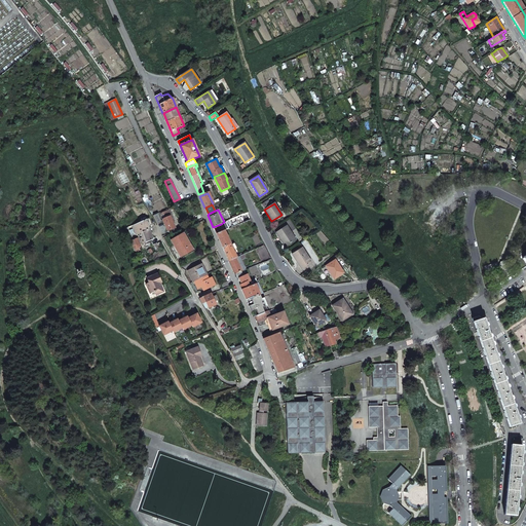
[(173,222),(170,216),(167,211),(160,214),(167,231),(175,228),(173,222)]
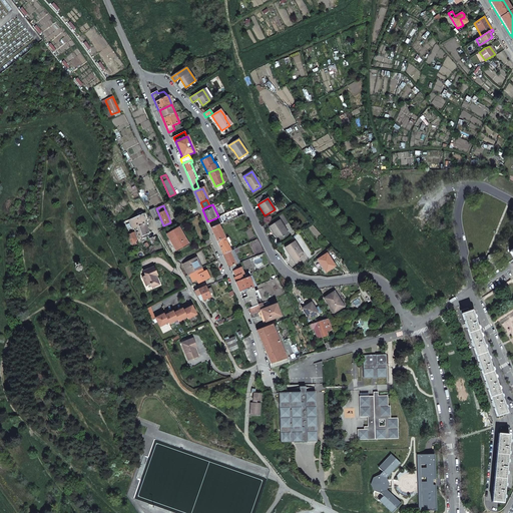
[(145,212),(129,219),(132,229),(137,227),(139,233),(137,234),(138,238),(149,233),(145,223),(147,222),(146,220),(145,221),(143,215),(146,214),(145,212)]
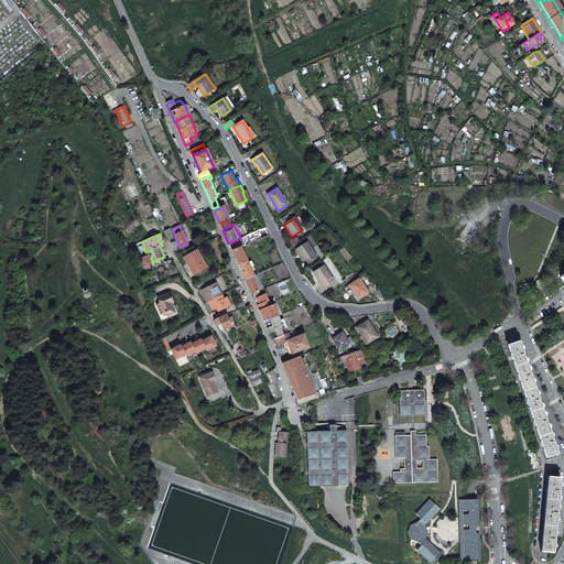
[(232,251),(240,248),(237,240),(228,243),(232,251)]
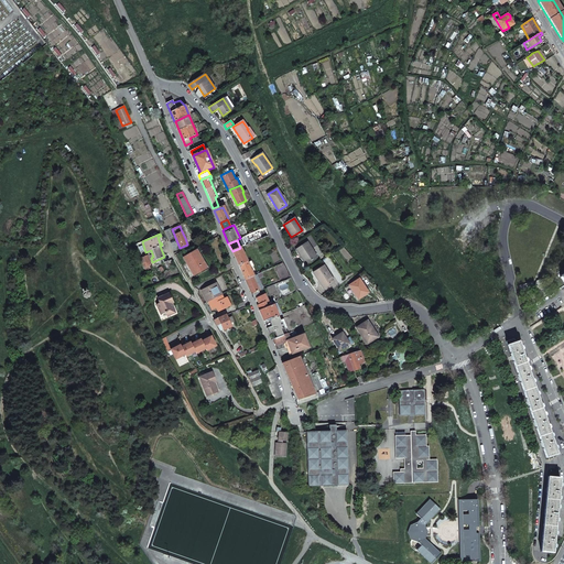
[(307,242),(296,249),(306,264),(316,258),(307,242)]
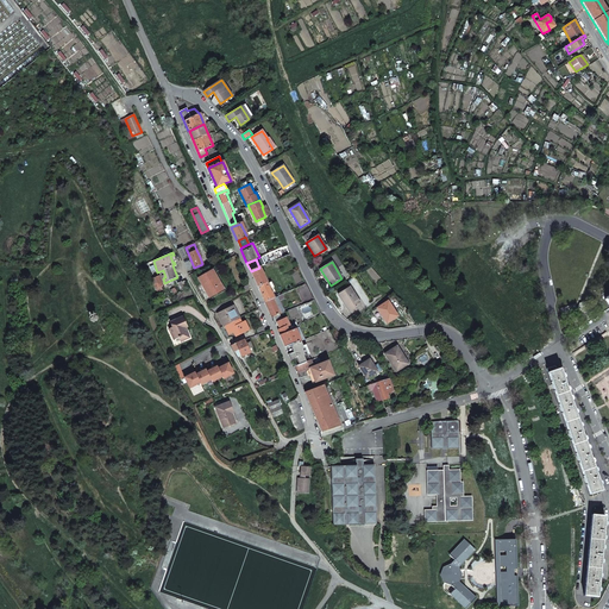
[(251,271),(257,286),(267,282),(259,267),(259,268),(251,271)]
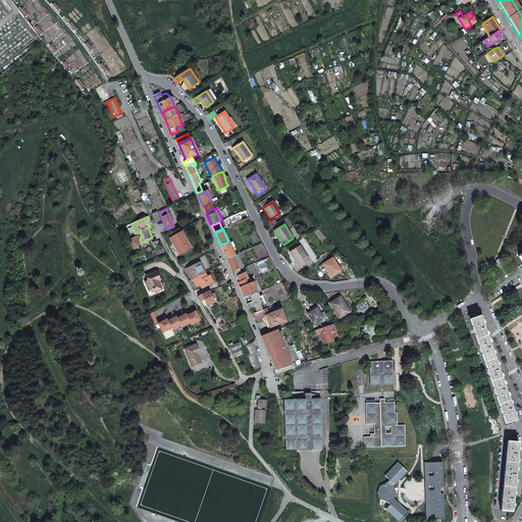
[(181,231),(169,239),(172,244),(175,243),(181,254),(192,248),(181,231)]
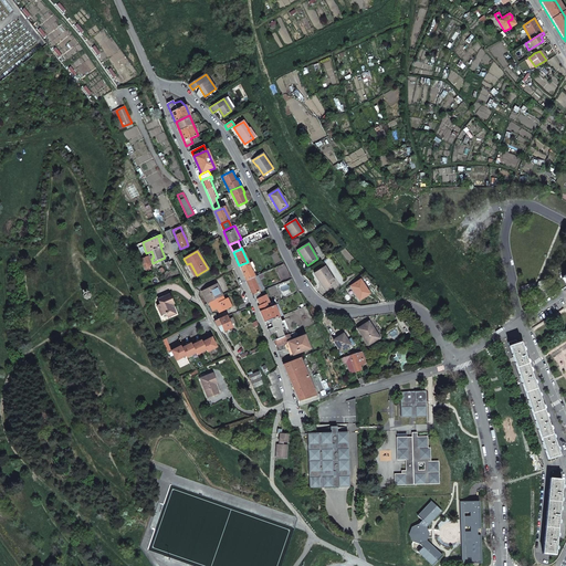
[(144,258),(140,259),(144,268),(152,265),(148,257),(144,258)]
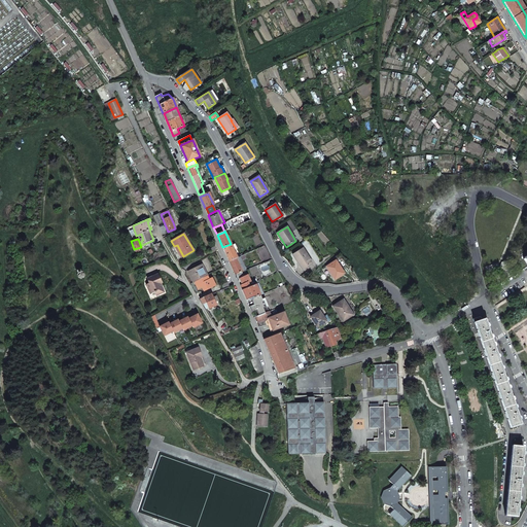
[(237,257),(231,244),(222,247),(222,248),(230,261),(236,258),(237,257)]
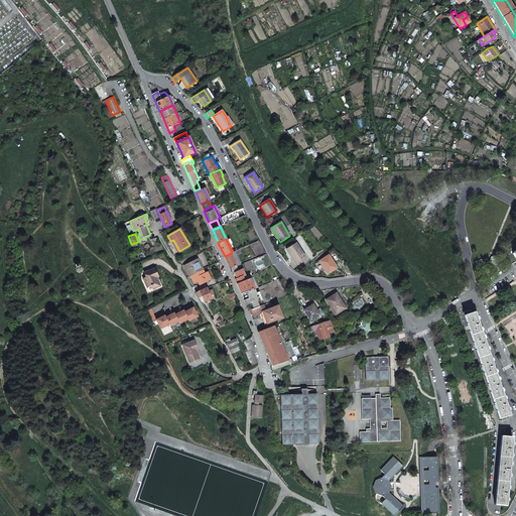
[(179,251),(173,240),(170,241),(177,252),(179,251)]
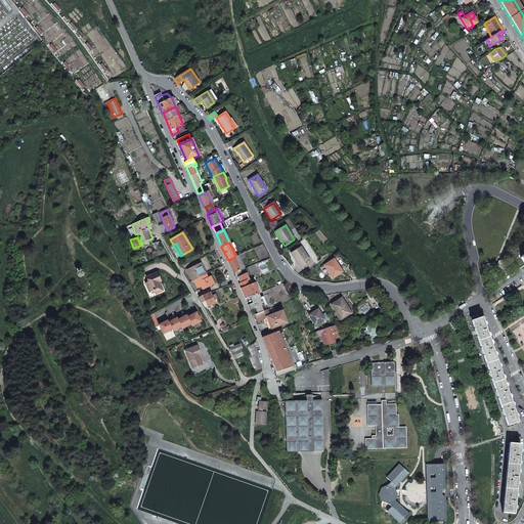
[(269,257),(263,245),(254,248),(260,260),(269,257)]
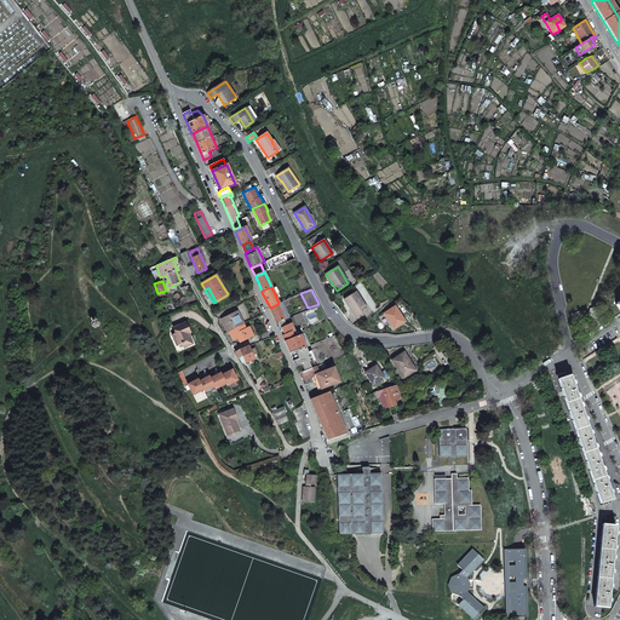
[(241,302),(256,296),(252,291),(239,294),(241,302)]
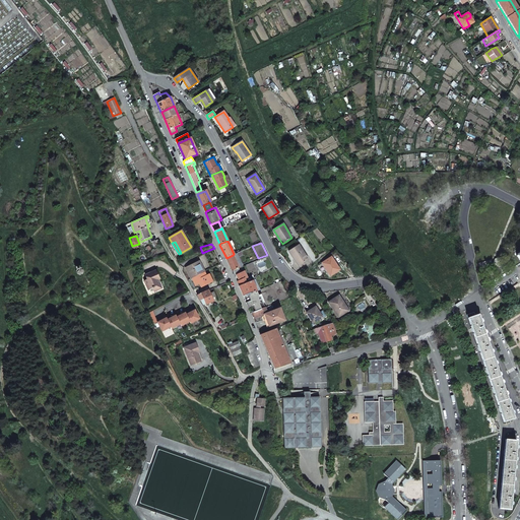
[(288,251),(294,258),(295,257),(299,265),(308,260),(299,245),(288,251)]
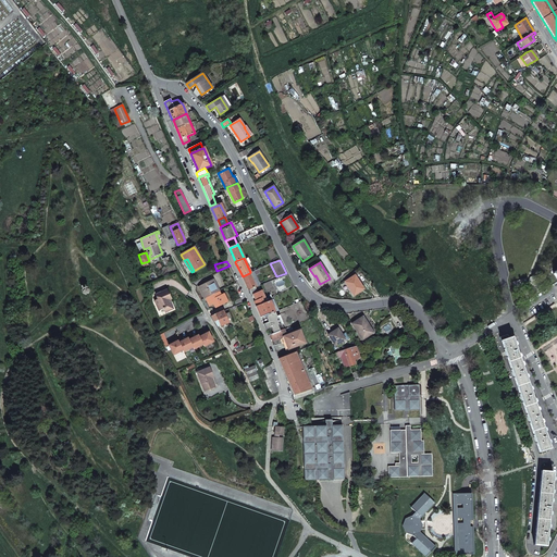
[(248,291),(256,287),(254,284),(250,275),(249,273),(243,276),(248,291)]
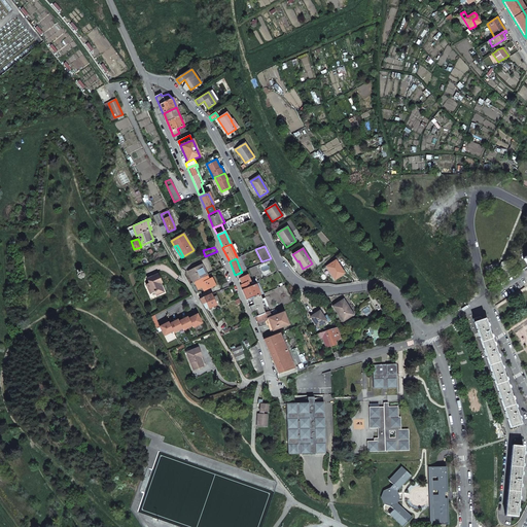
[(344,274),(336,260),(326,267),(335,279),(344,274)]
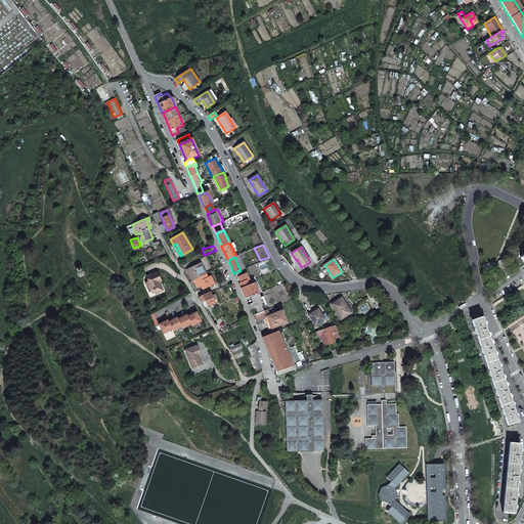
[(186,270),(191,280),(193,280),(206,274),(201,263),(186,270)]
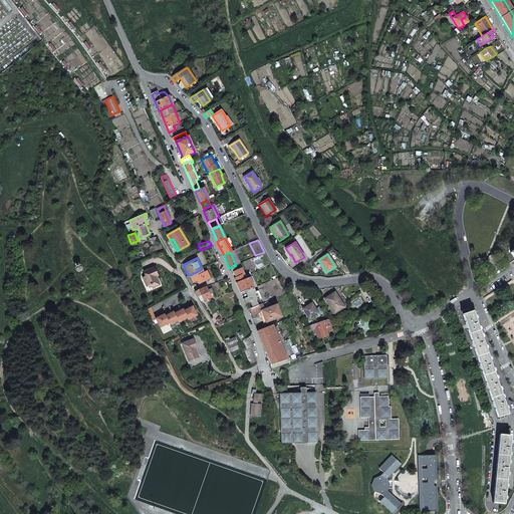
[(79,264),(78,265),(77,264),(75,268),(76,269),(76,270),(79,272),(80,270),(81,271),(83,267),(82,267),(82,265),(79,264)]
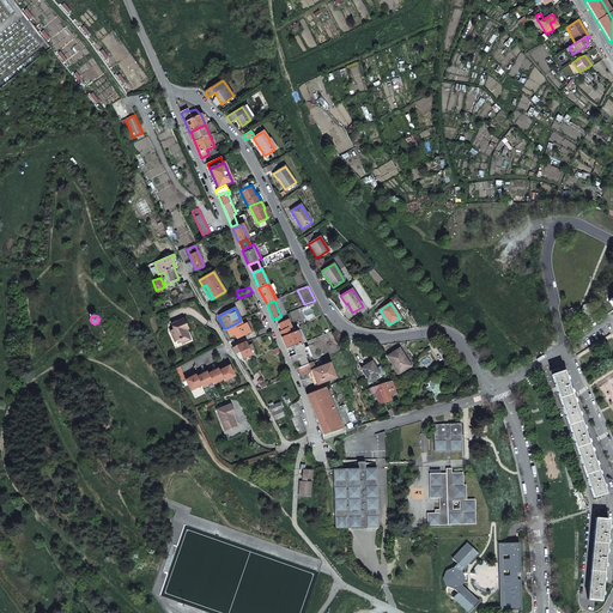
[(171,331),(177,341),(181,339),(182,338),(184,343),(192,338),(187,328),(184,325),(186,323),(183,317),(171,325),(174,329),(171,331)]
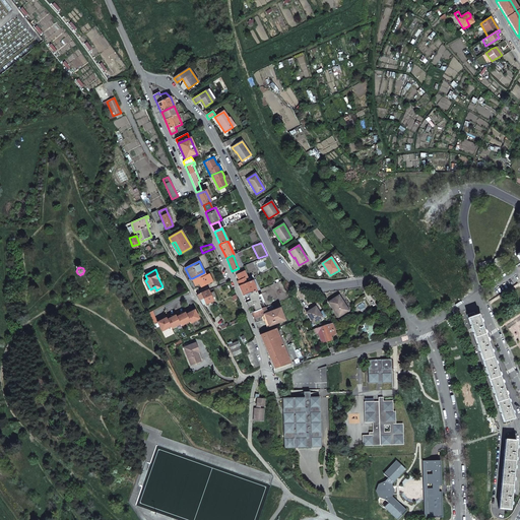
[(237,275),(240,281),(247,277),(244,271),(237,275)]
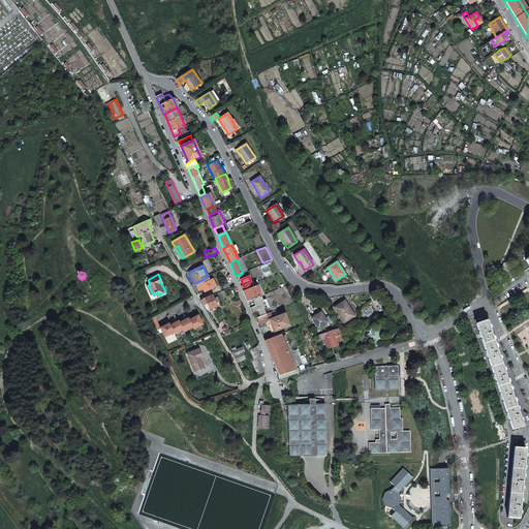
[(208,277),(195,283),(198,290),(203,288),(205,292),(216,286),(212,279),(210,281),(208,277)]
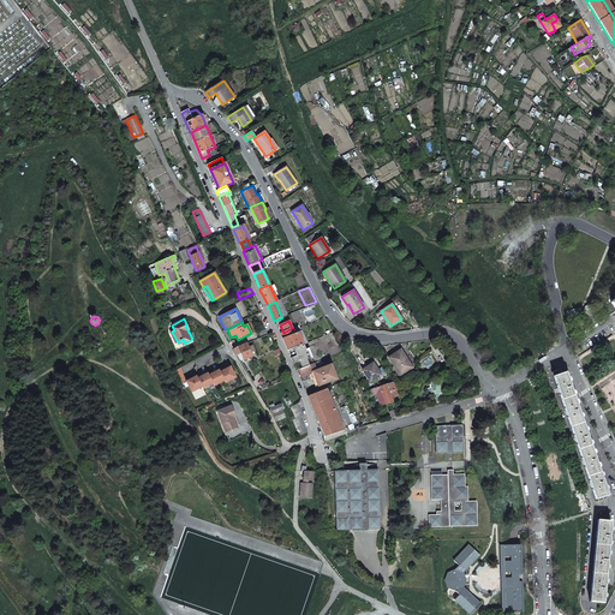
[(287,351),(304,344),(298,332),(290,335),(288,332),(281,335),(287,351)]
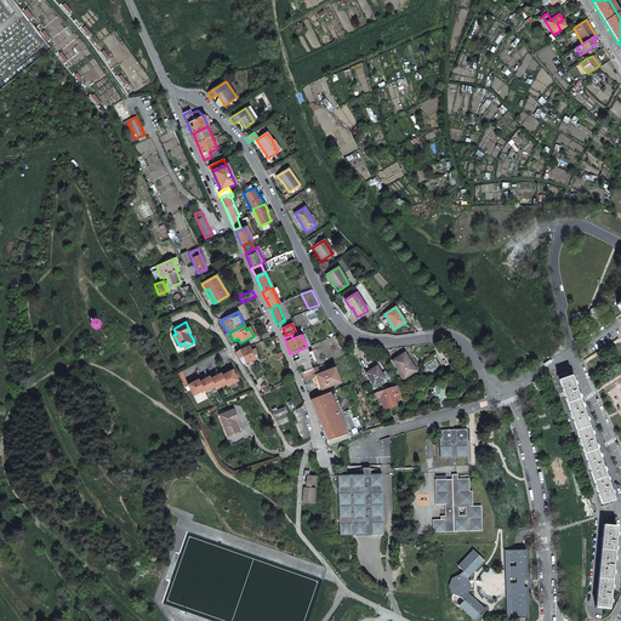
[(246,364),(255,360),(252,355),(257,354),(256,349),(251,351),(249,347),(235,352),(243,364),(245,363),(246,364)]
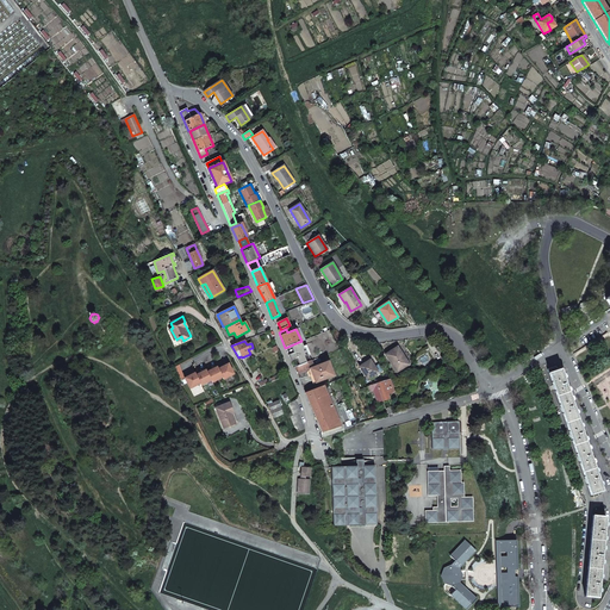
[(397,347),(386,354),(397,372),(408,365),(402,356),(403,356),(397,347)]
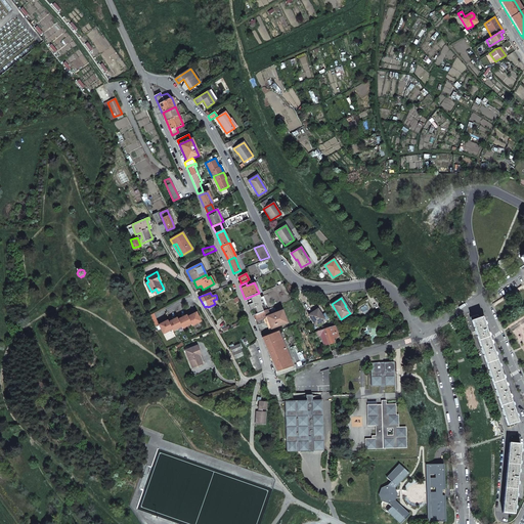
[(309,315),(315,325),(324,319),(317,309),(309,315)]
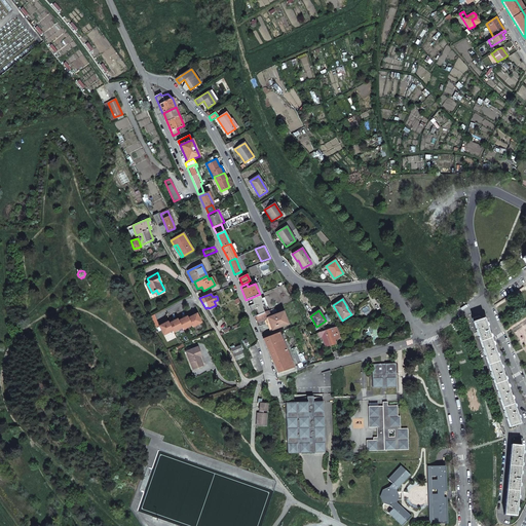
[(267,317),(270,316),(268,311),(254,316),(256,323),(267,317)]
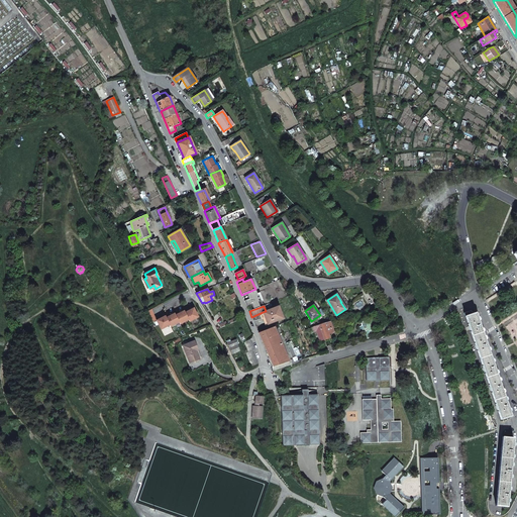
[(268,324),(283,318),(278,307),(266,311),(263,312),(268,324)]
